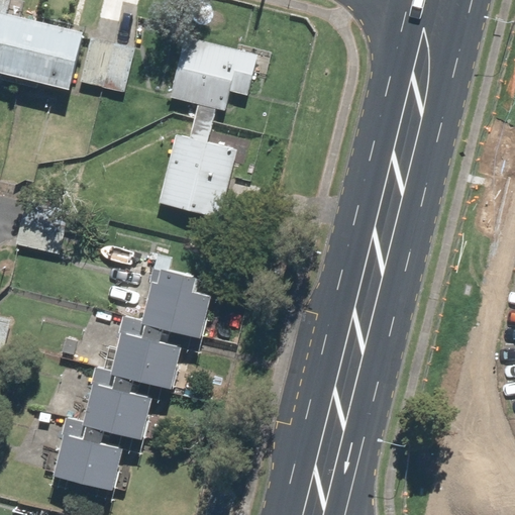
[(0,14),(0,74),(68,90),(81,33),(0,14)]
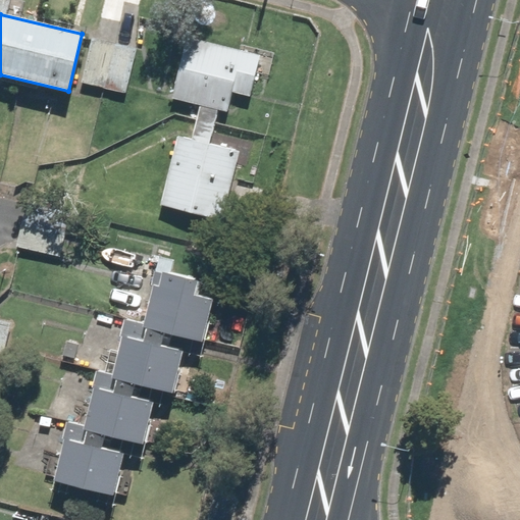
[(139,42),(92,30),(79,81),(125,94),(139,42)]
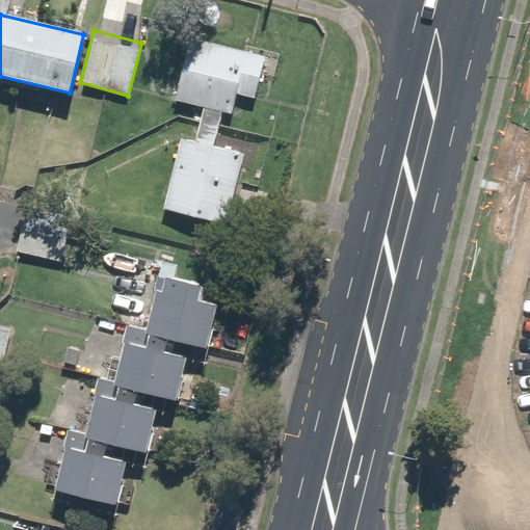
[(175,136),(180,138),(163,208),(226,222),(242,154),(213,147),(221,115),(233,117),(238,96),(254,99),(264,55),(188,37),(174,99),(203,105),(200,117),(180,112),(175,136)]
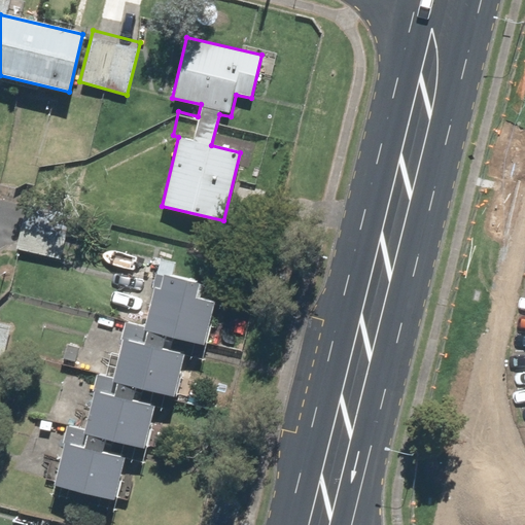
[(68,216),(25,209),(18,251),(62,258),(68,216)]
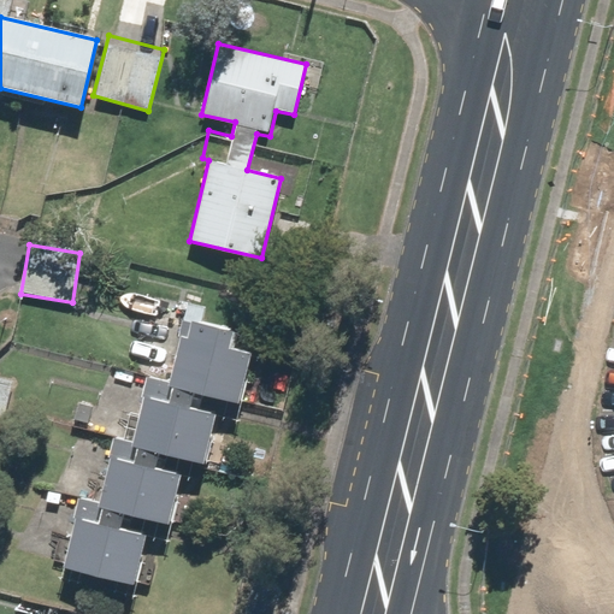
[(206,305),(183,301),(170,389),(241,400),(247,354),(228,350),(231,328),(204,324),(206,305)]
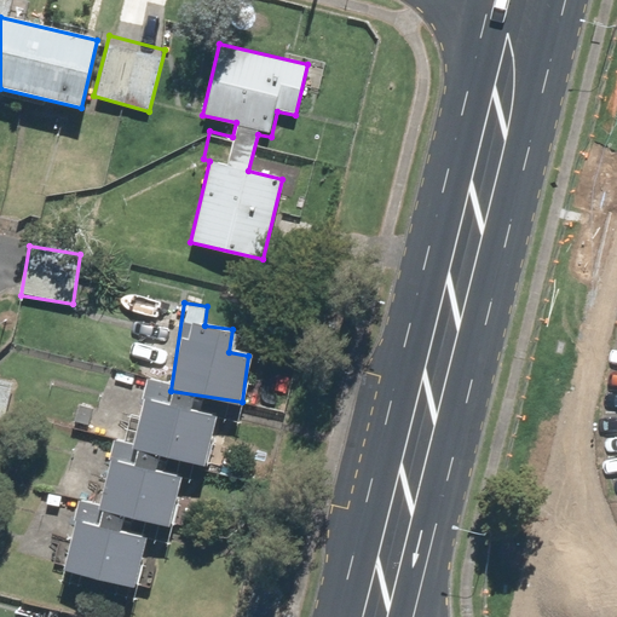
[(15,376),(0,373),(0,443),(1,444),(15,376)]
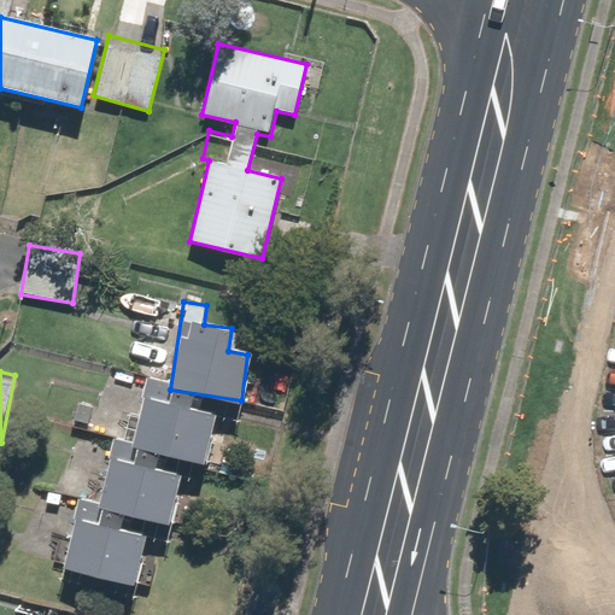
[(215,415),(140,398),(128,449),(203,466),(215,415)]
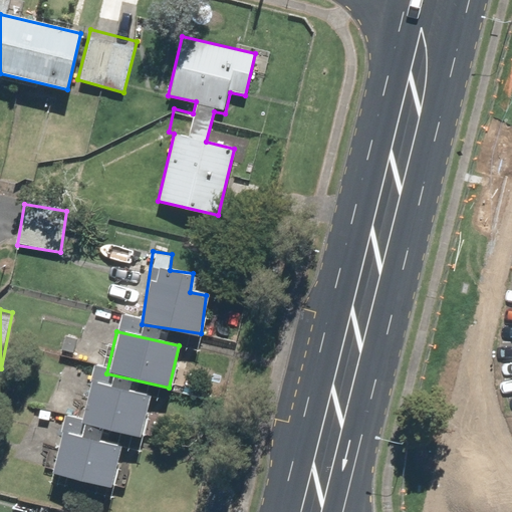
[(150,397),(87,384),(78,425),(141,438),(150,397)]
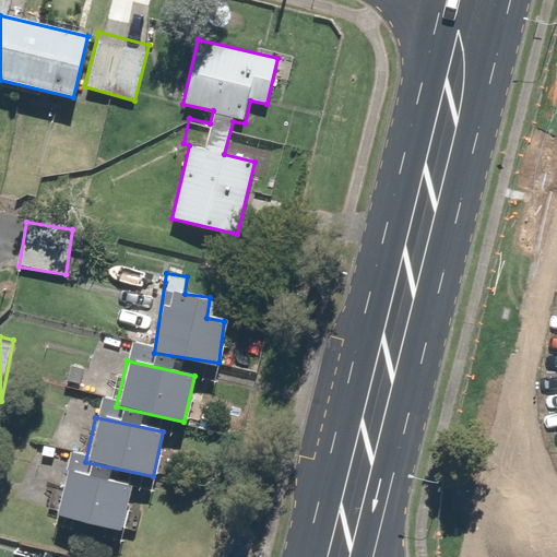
[(131,485),(66,470),(55,516),(120,531),(131,485)]
